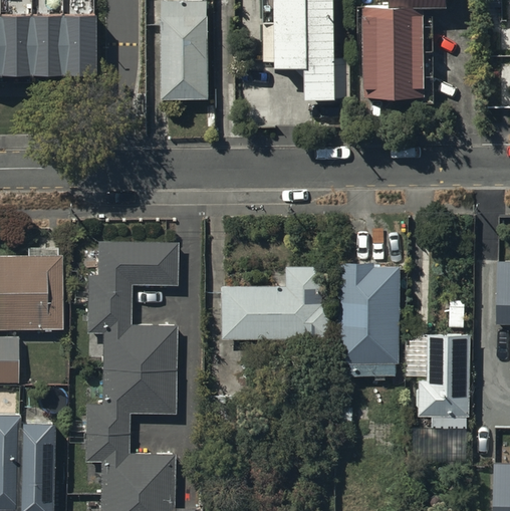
[(160,0),(161,99),(206,98),(205,0),(160,0)]
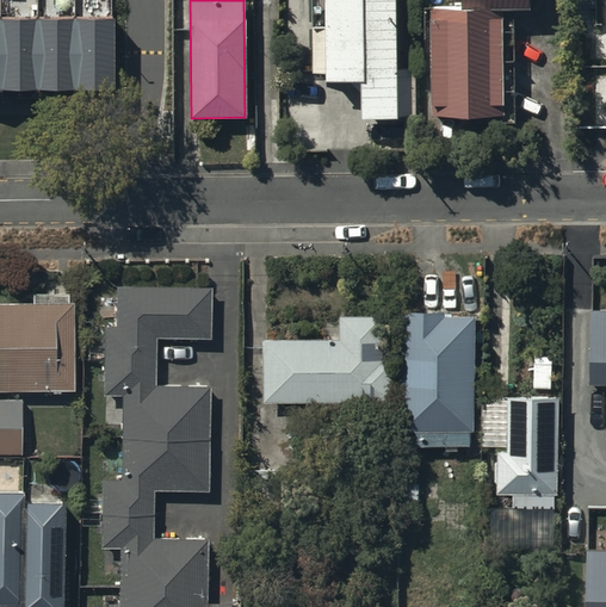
[(322,0),(322,25),(309,25),(309,74),(327,73),(328,82),(365,82),(365,119),(412,118),(410,69),(397,69),(396,0),(322,0)]
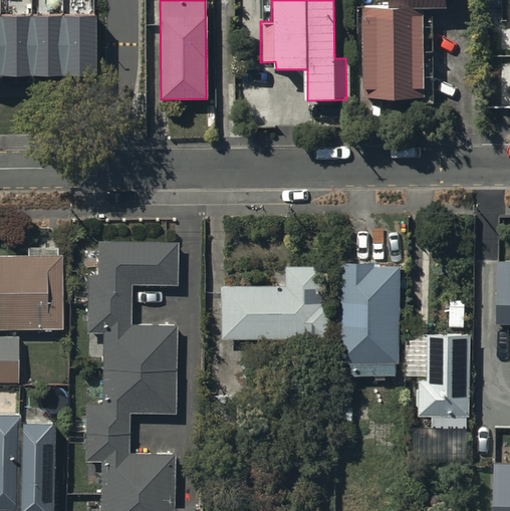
[(387,0),(388,5),(362,5),(363,97),(424,96),(423,9),(446,9),(445,0),(387,0)]
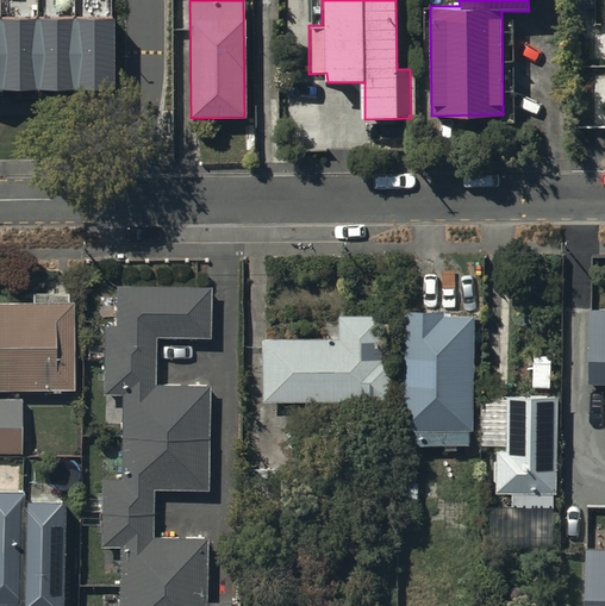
[(0,89),(112,89),(112,17),(0,17),(0,89)]
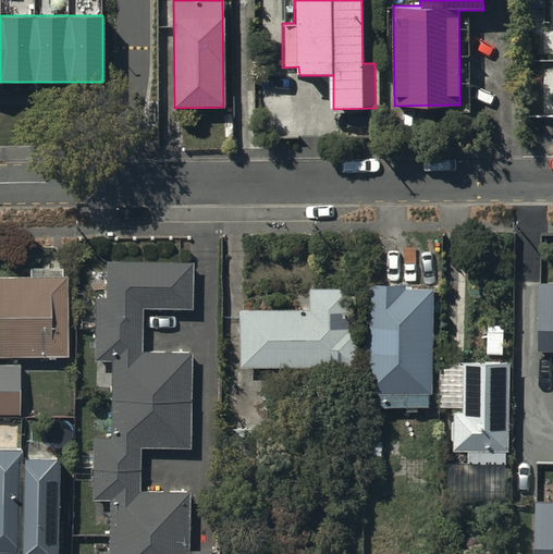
[(185,266),(108,265),(108,303),(95,303),(95,358),(111,358),(110,438),(91,438),(90,501),(107,501),(106,553),(218,553),(219,546),(189,546),(191,490),(136,490),(136,445),(186,446),(187,354),(137,353),(137,304),(184,304),(185,266)]
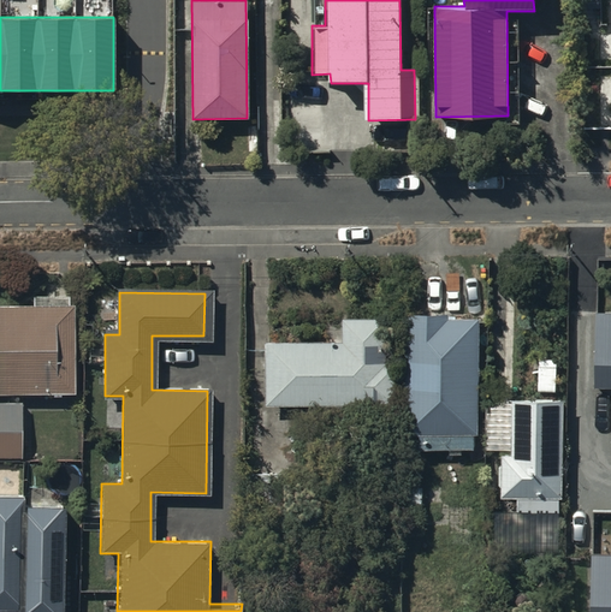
[(71,307),(0,306),(0,393),(71,393),(71,307)]
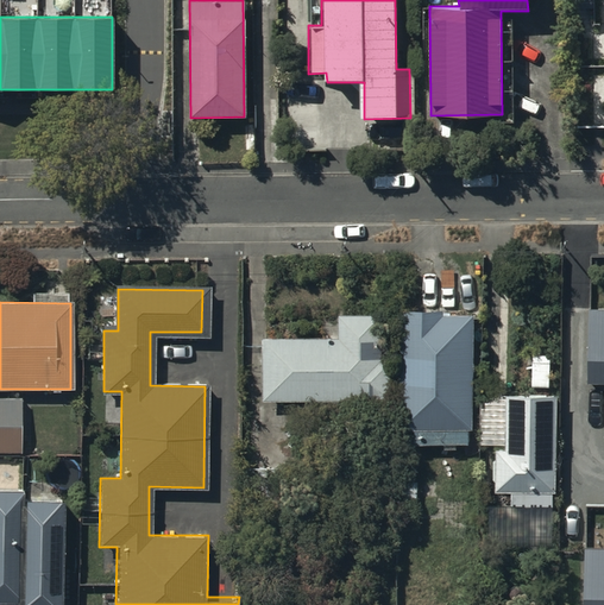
[(603,308),(586,309),(585,384),(603,384),(603,308)]
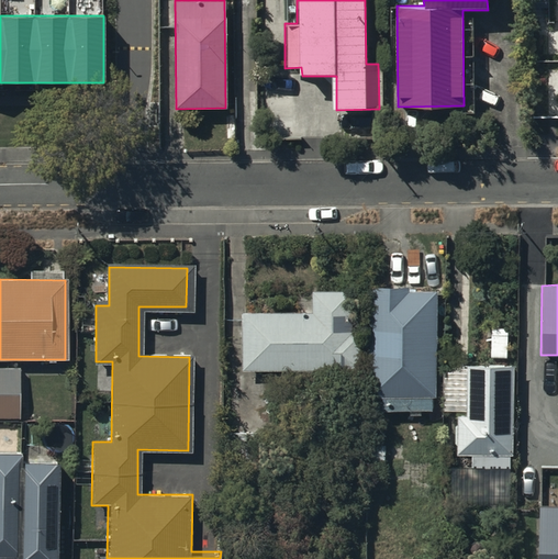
[(408,287),(369,287),(369,397),(381,397),(381,410),(431,410),(431,399),(436,399),(437,291),(408,291),(408,287)]
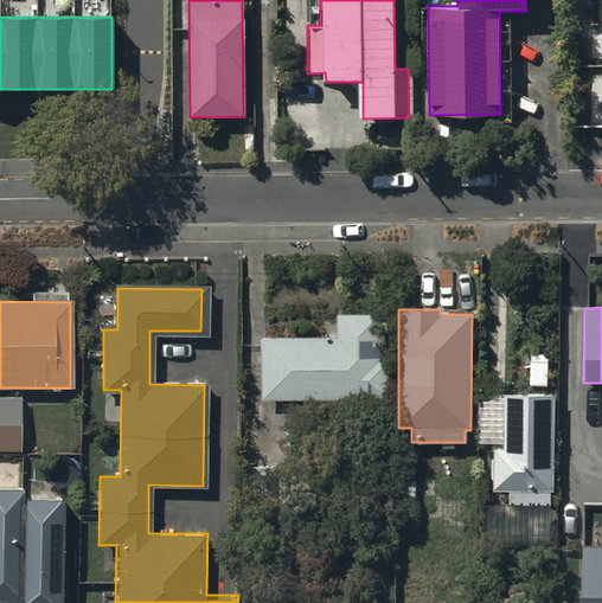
[(260,401),(388,399),(388,353),(378,353),(378,314),(338,314),(338,339),(260,339),(260,401)]
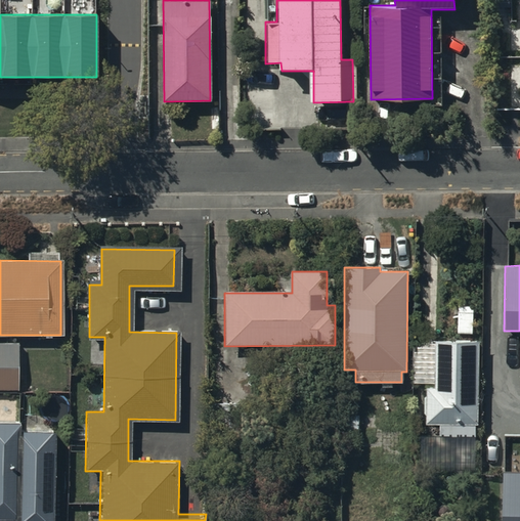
[(478,425),(479,341),(433,340),(433,388),(426,388),(426,424),(440,424),(440,435),(474,436),(474,425),(478,425)]
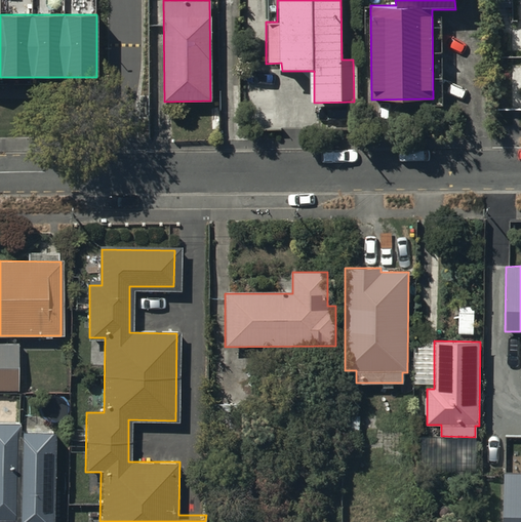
[(14,344),(0,343),(0,390),(14,390),(14,344)]
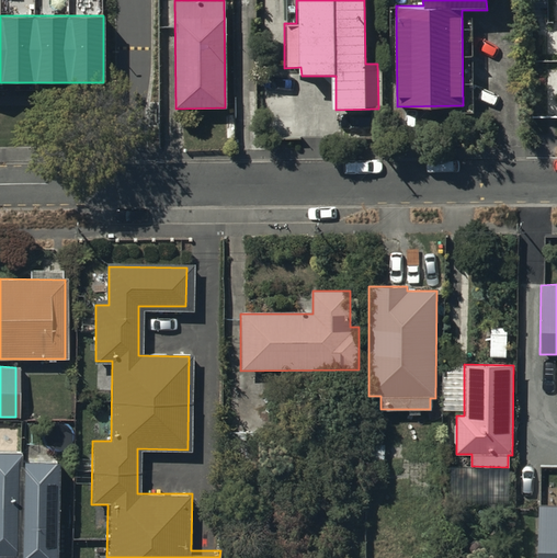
[(20,452),(0,450),(0,553),(15,554),(19,458),(20,452)]
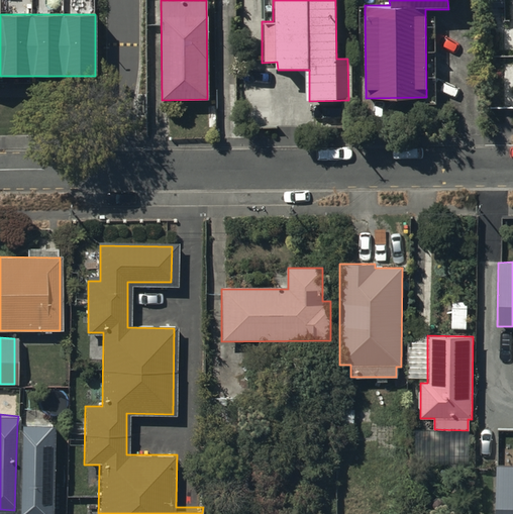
[(53,423),(17,422),(14,510),(14,513),(62,513),(49,512),(53,423)]
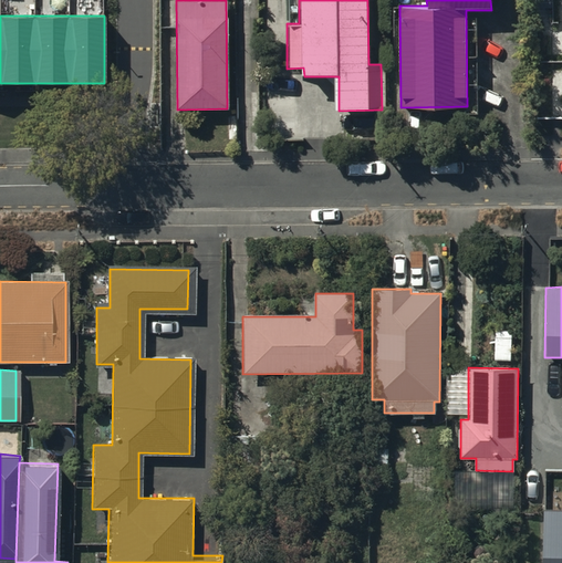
[(561,562),(561,509),(542,509),(541,562),(561,562)]
